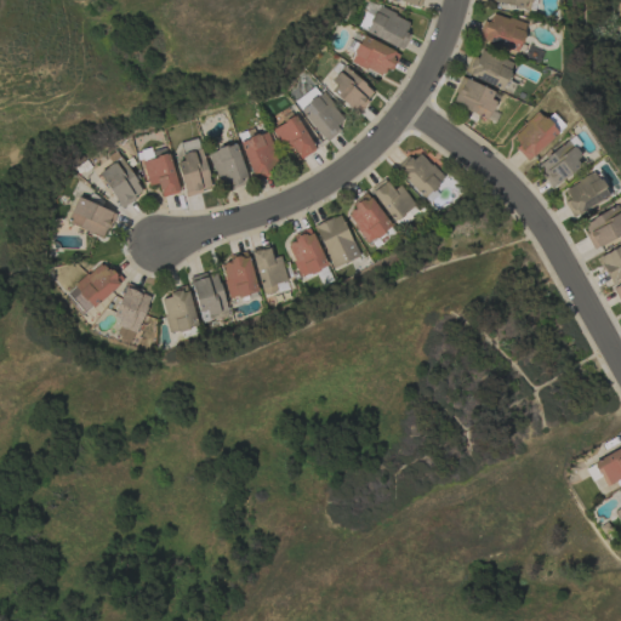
[(409,34),(404,32),(409,22),(376,6),(364,33),(402,50),(409,34)]
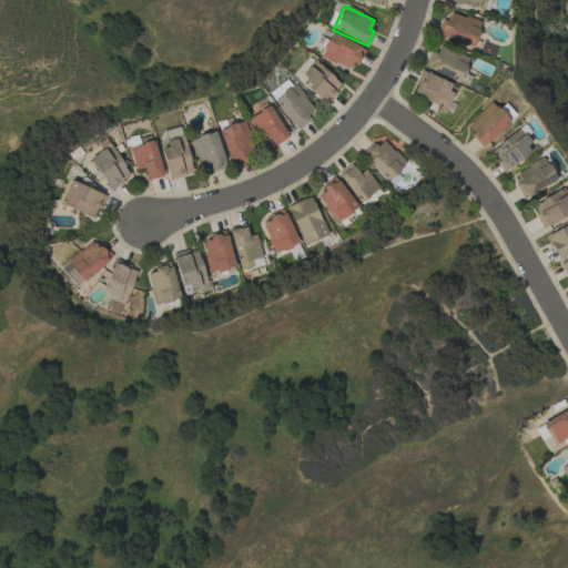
[(437,36),(470,49),(480,23),(447,10),(437,36)]
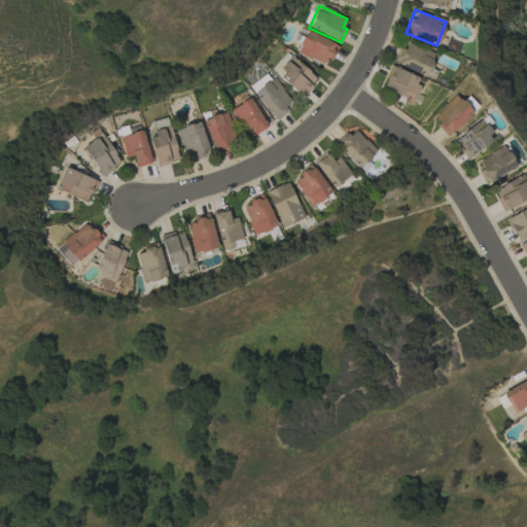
[(337,44),(306,31),(296,53),(327,66),(337,44)]
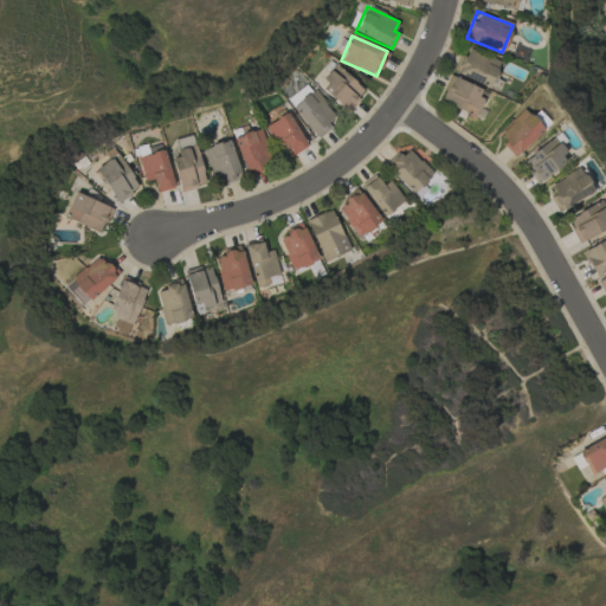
[(488,88),(500,64),(464,47),(453,72),(488,88)]
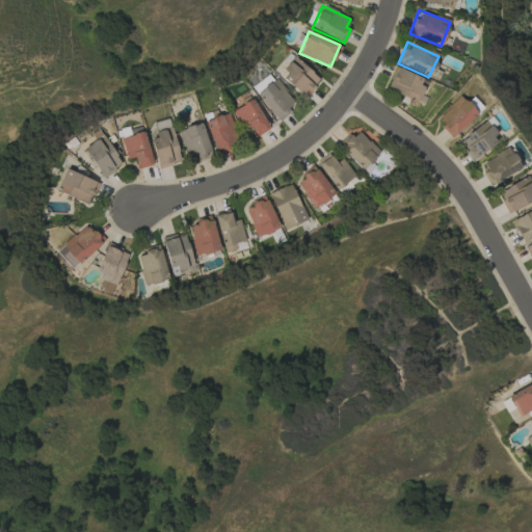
[(303,98),(320,80),(295,57),(280,75),(303,98)]
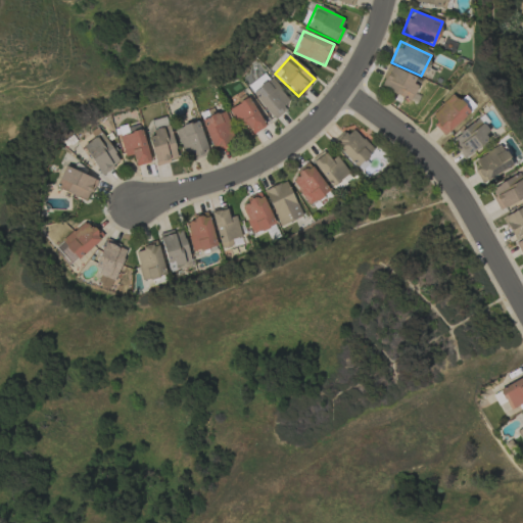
[(419,79),(388,65),(378,87),(409,101),(419,79)]
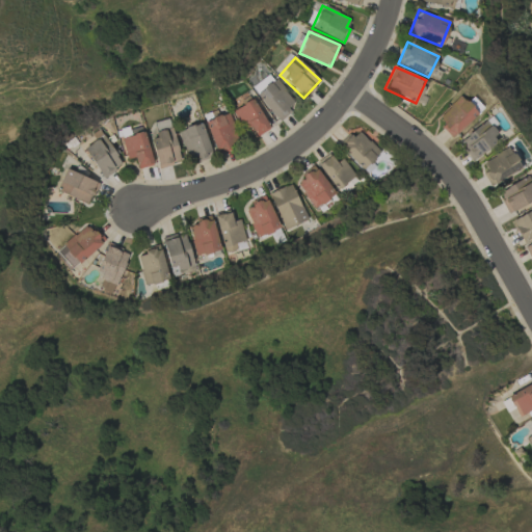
[(276,121),(296,105),(275,78),(256,94),(276,121)]
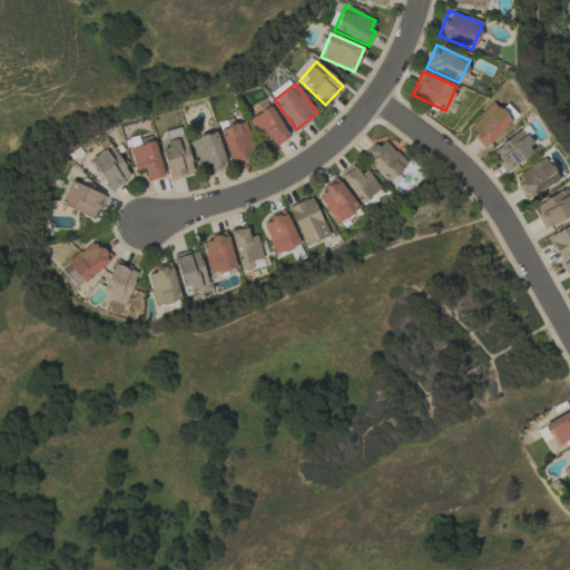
[(511,121),(493,102),(467,128),(484,147),(511,121)]
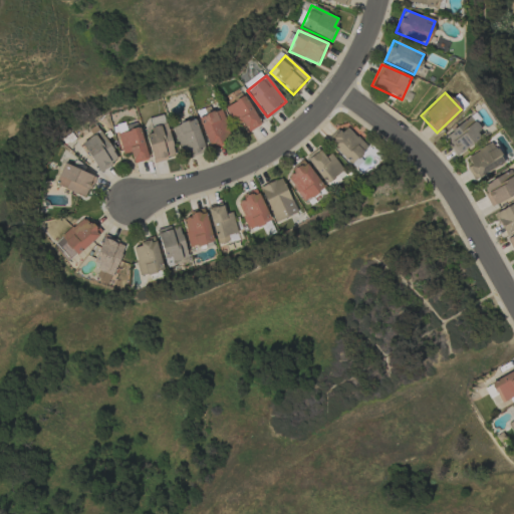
[(246,132),(258,125),(246,96),(224,105),(233,125),(242,122),(246,132)]
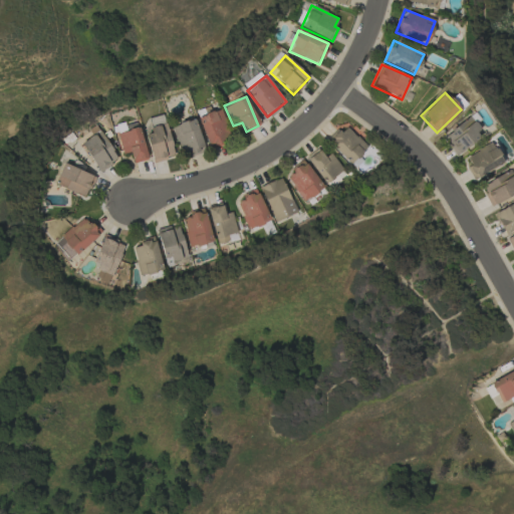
[(207,148),(229,143),(222,109),(199,114),(207,148)]
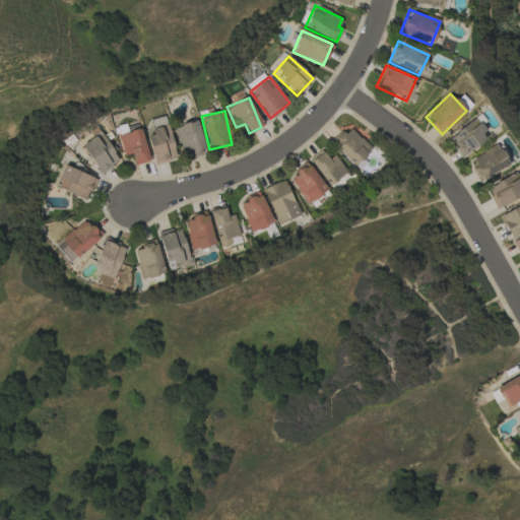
[(488,139),(475,119),(447,136),(460,156),(488,139)]
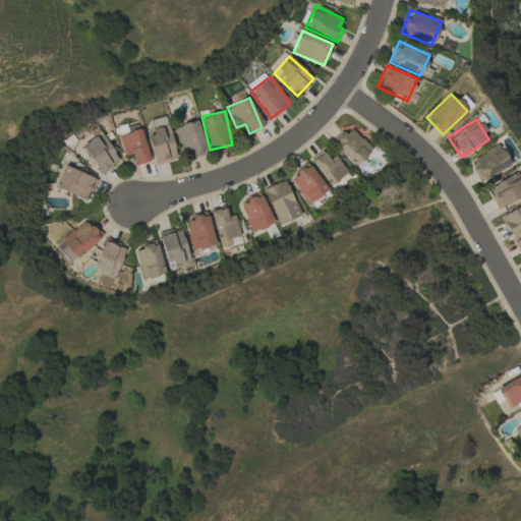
[(174,127),(183,160),(207,153),(197,120),(174,127)]
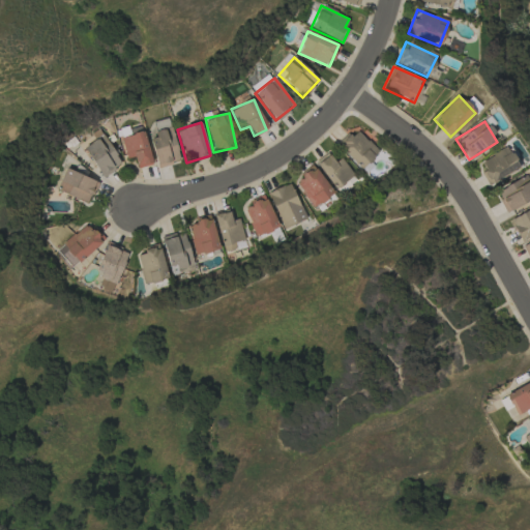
[(157,168),(180,162),(171,128),(148,135),(157,168)]
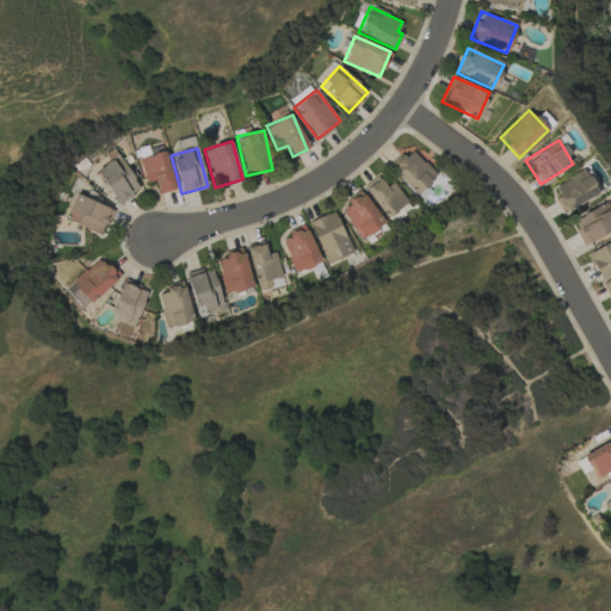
[(417,196),(437,174),(408,148),(388,168),(417,196)]
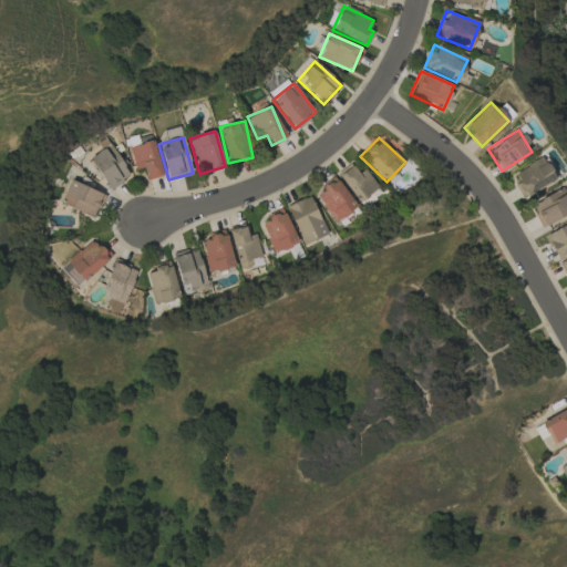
[(144,168),(146,179),(161,177),(155,142),(130,145),(134,169),(144,168)]
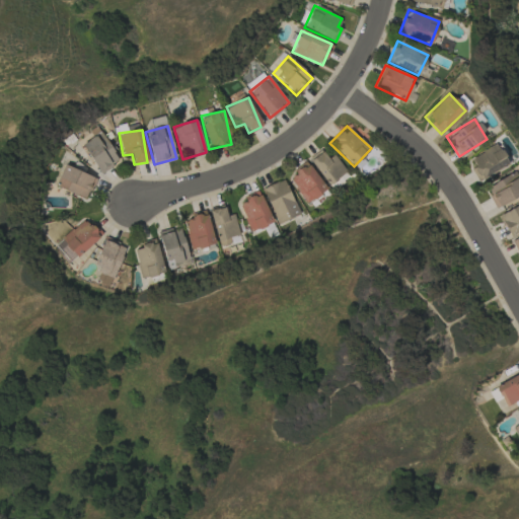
[(119,161),(100,132),(81,144),(99,173),(119,161)]
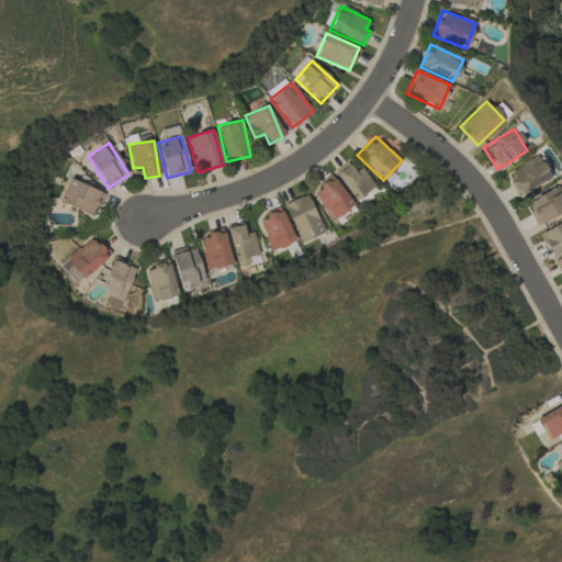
[(505,181),(521,199),(549,172),(534,155),(505,181)]
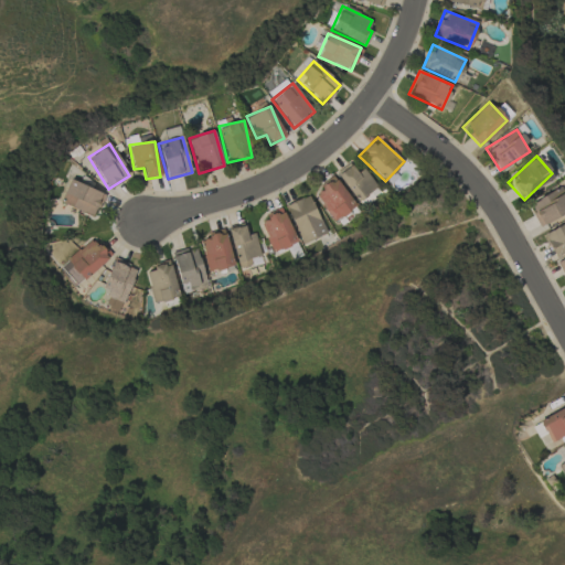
[(363,166),(354,171),(351,166),(338,173),(354,202),(376,189),(363,166)]
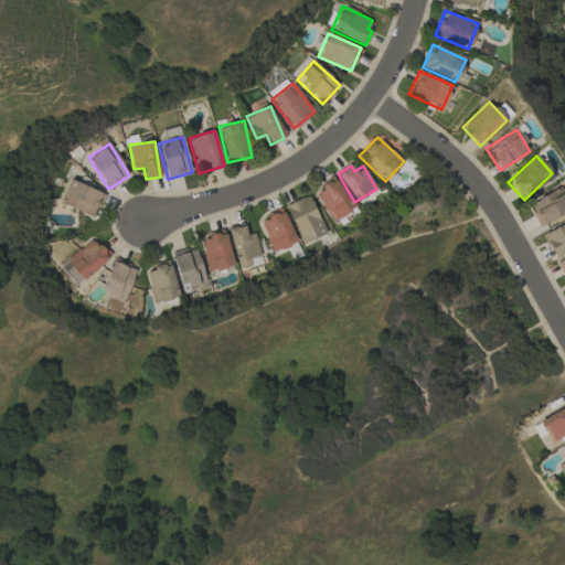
[(330,221),(353,210),(338,178),(315,189),(330,221)]
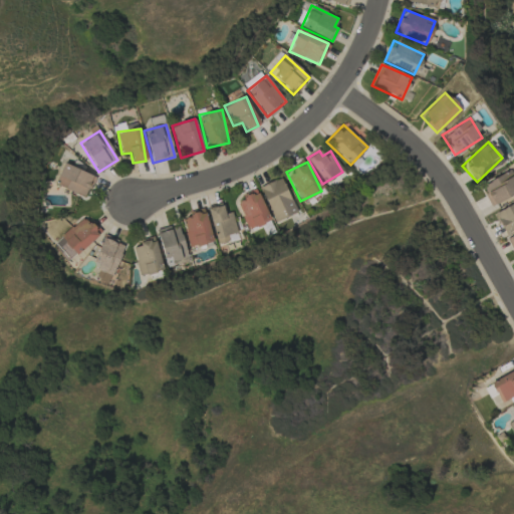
[(94,177),(63,163),(54,184),(85,198),(94,177)]
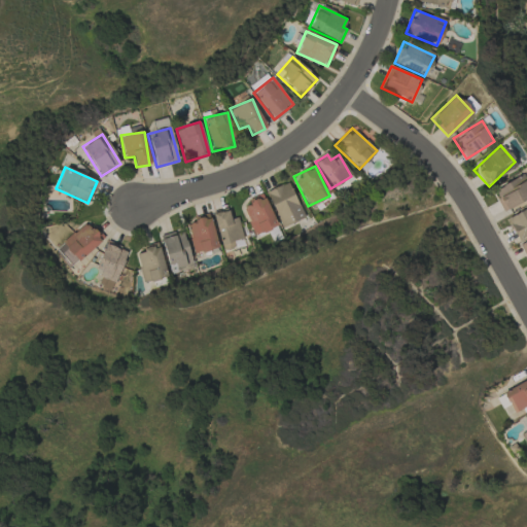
[(501,211),(526,199),(526,184),(523,175),(492,189),(501,211)]
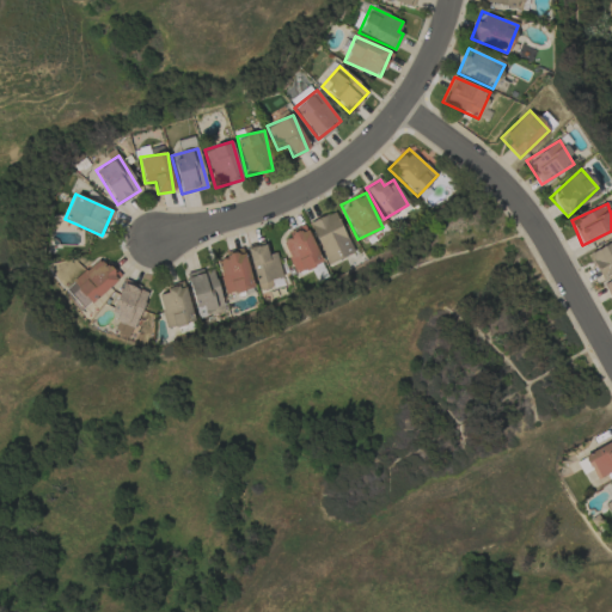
[(328,265),(353,254),(335,212),(308,222),(328,265)]
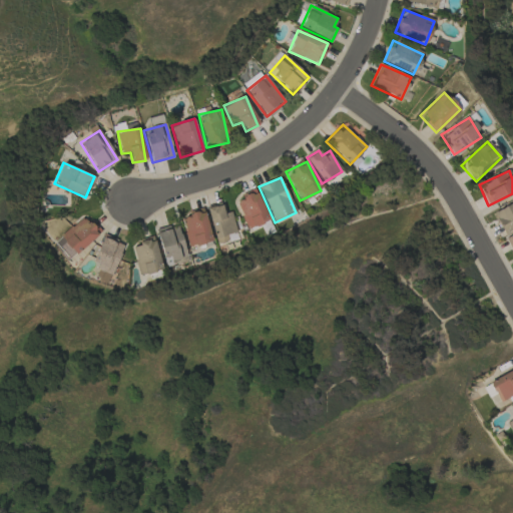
[(270,219),(255,190),(234,199),(248,229),(270,219)]
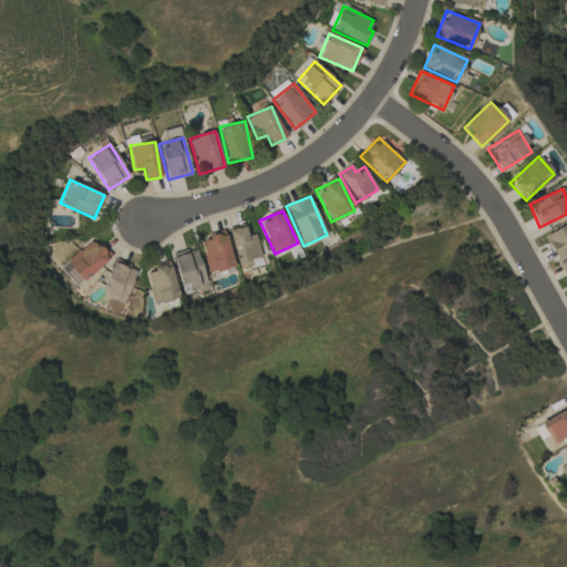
[(566,223),(545,233),(555,257),(566,251),(566,223)]
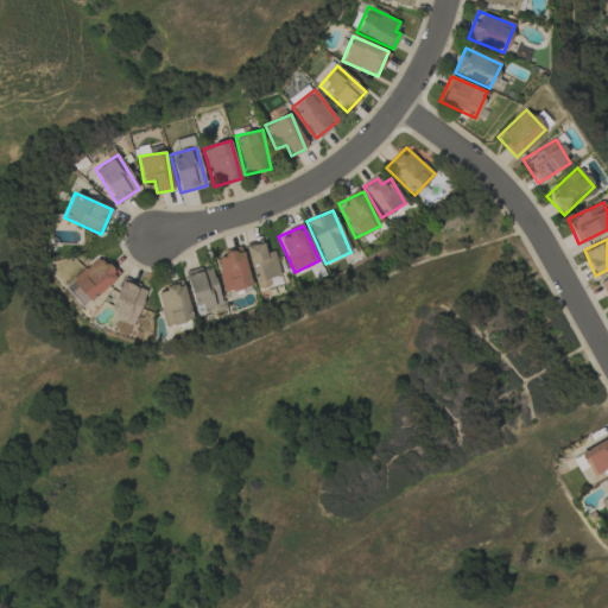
[(223,292),(251,286),(241,248),(225,252),(225,257),(215,258),(223,292)]
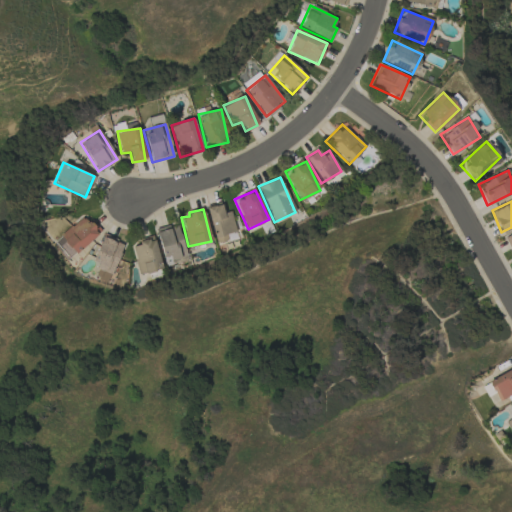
[(54,242),(70,259),(99,232),(83,215),(54,242)]
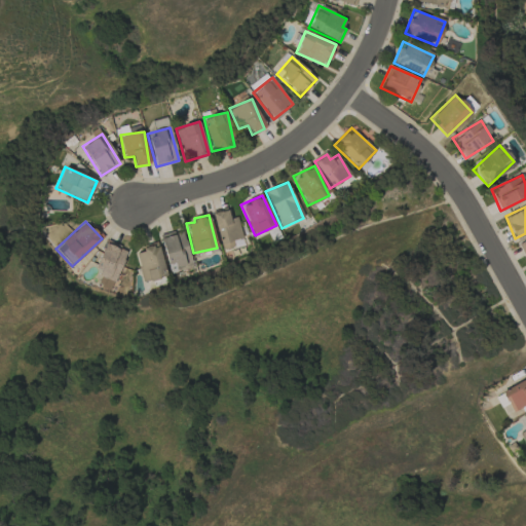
[(192,265),(182,229),(159,236),(170,271),(192,265)]
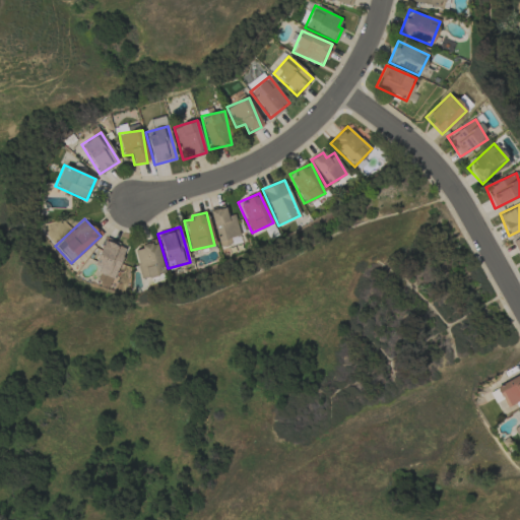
[(114,277),(125,248),(104,241),(92,270),(114,277)]
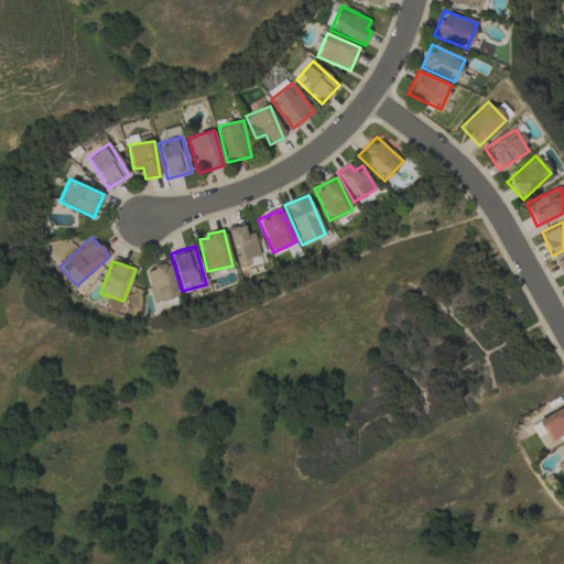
[(177,297),(170,263),(145,268),(152,302),(177,297)]
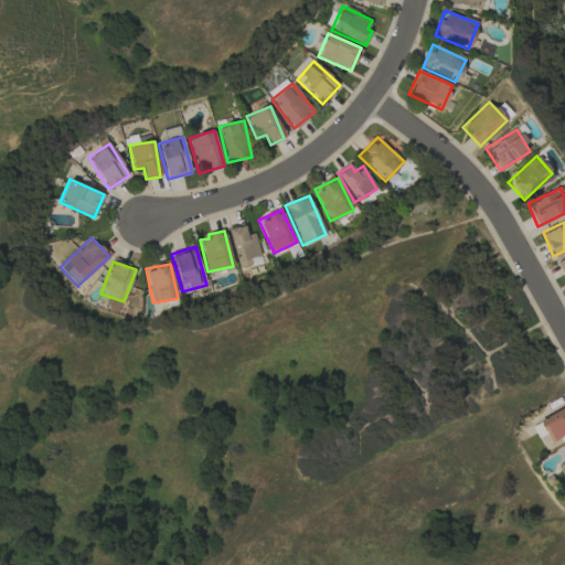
[(564,435),(564,406),(539,420),(550,443),(564,435)]
